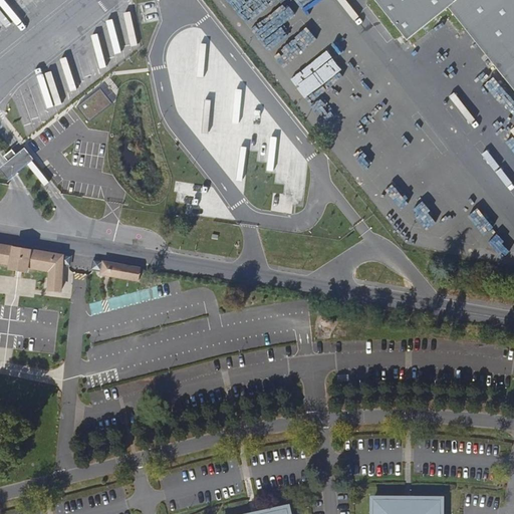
[(513,0),(375,0),(381,7),(408,40),(448,8),(466,30),(474,40),(513,89),(513,0)]
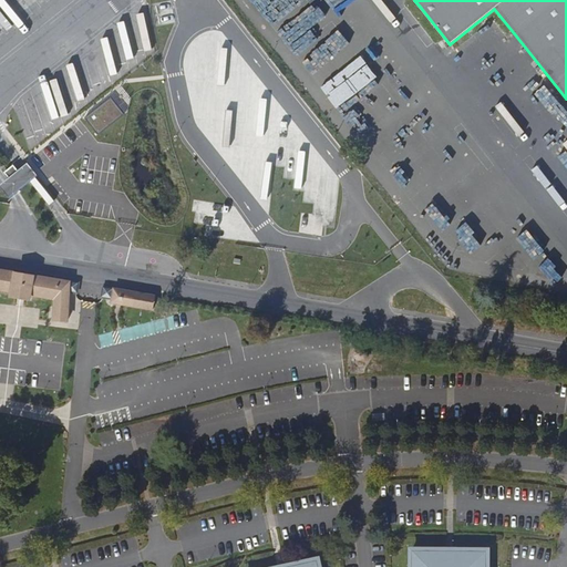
[(333,21),(294,51),(311,74),(350,43),(333,21)]
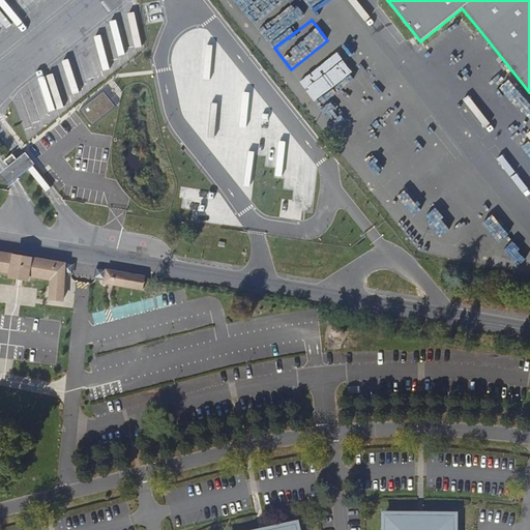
[(518,93),(508,78),(497,85),(507,100),(518,93)]
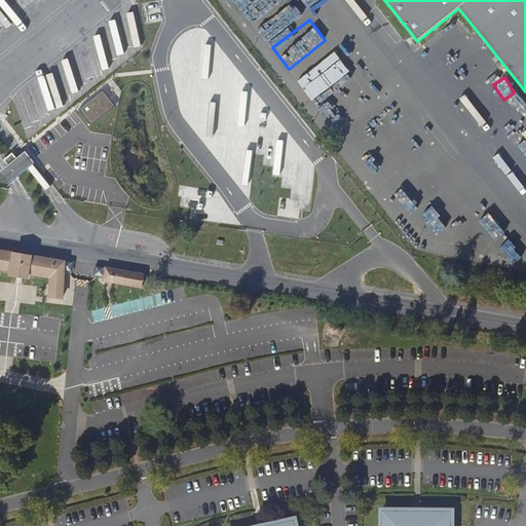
[(336,142),(347,156),(355,149),(344,136),(336,142)]
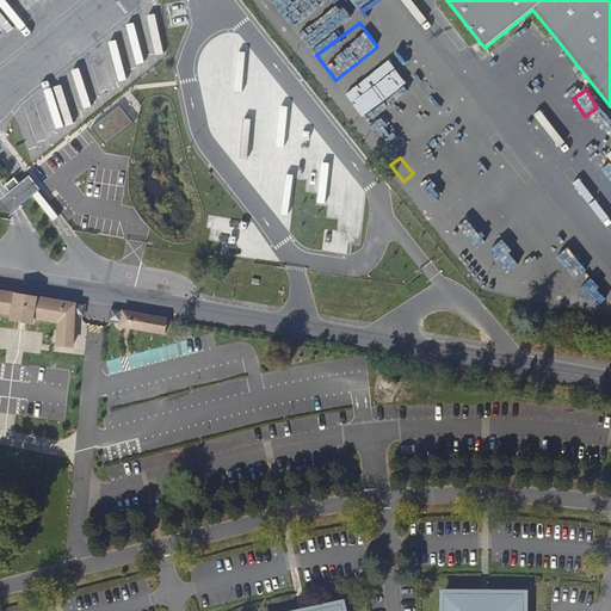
[(24,180),(19,184),(25,192),(16,199),(10,192),(5,196),(0,199),(0,201),(11,214),(17,208),(37,192),(41,190),(30,177),(24,180)]
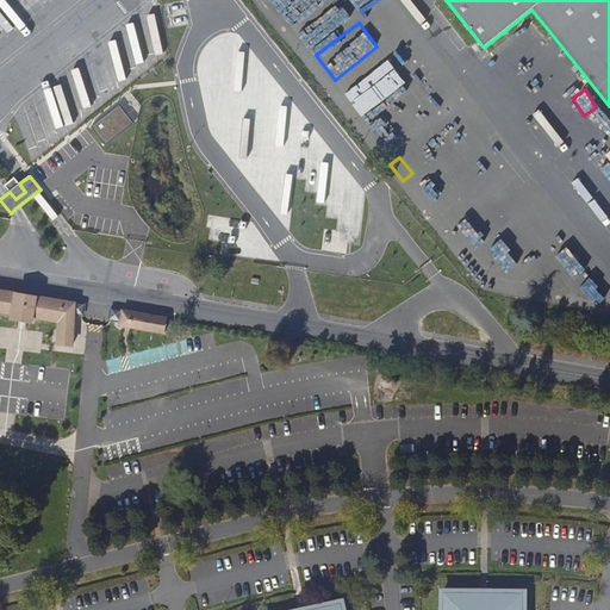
[(14,178),(5,185),(10,192),(16,199),(25,192),(19,184),(14,178)]
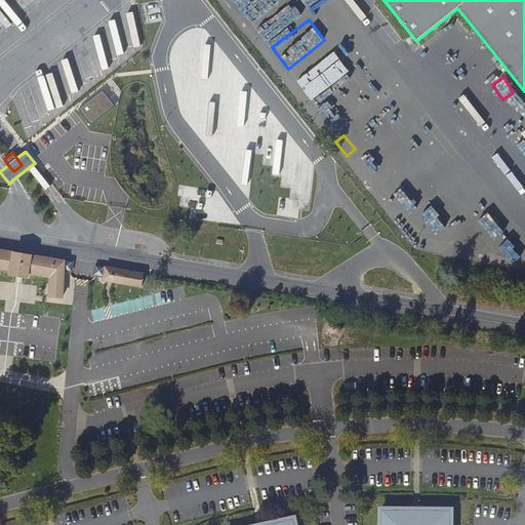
[(356,174),(363,170),(356,156),(348,160),(356,174)]
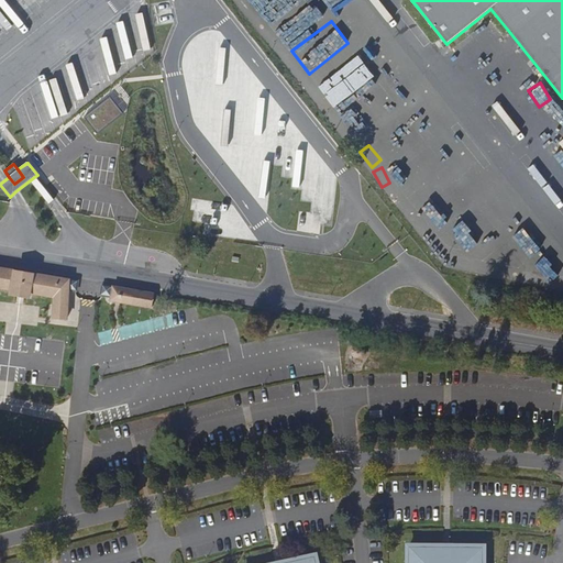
[(460,258),(497,231),(481,209),(443,236),(460,258)]
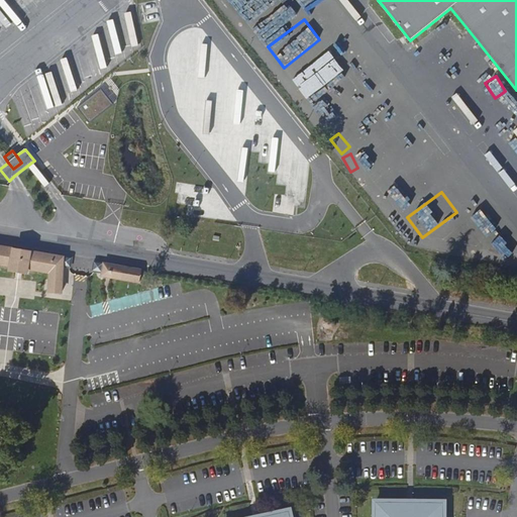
[(516,231),(495,202),(473,218),(501,257),(516,245),(516,231)]
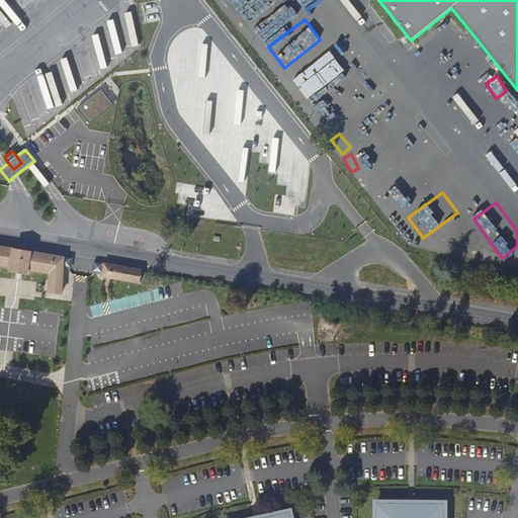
[(2,247),(0,246),(0,264),(11,266),(10,271),(27,273),(28,269),(51,273),(50,292),(62,293),(63,266),(71,268),(72,258),(63,257),(41,254),(21,250),(2,247)]
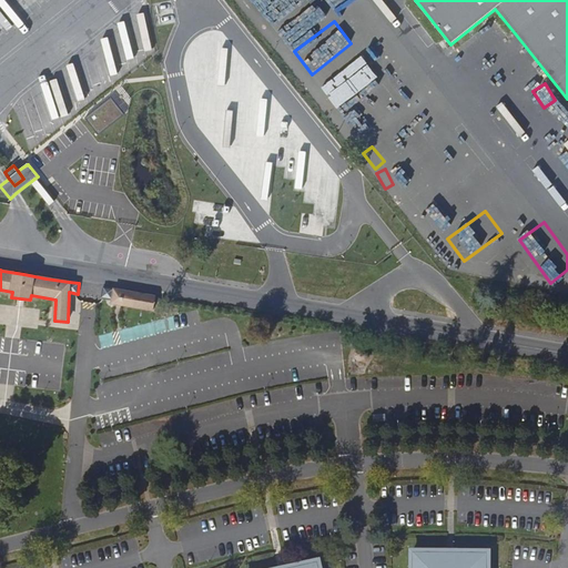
[(460,533),(422,533),(421,567),(498,567),(498,533),(460,533)]
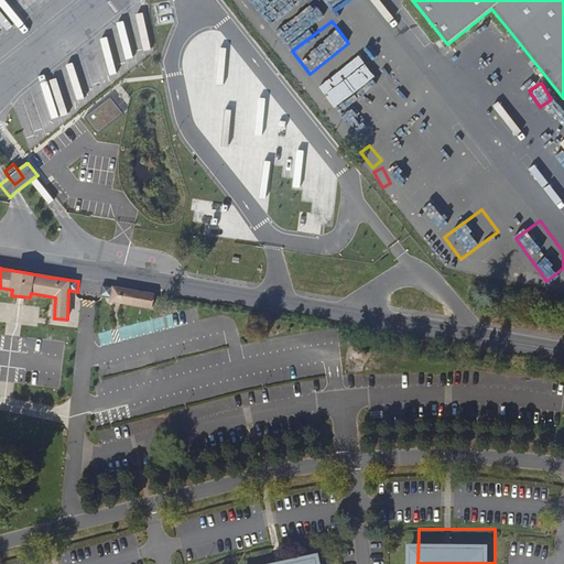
[(329,563),(324,538),(286,545),(250,554),(251,563),(329,563)]
